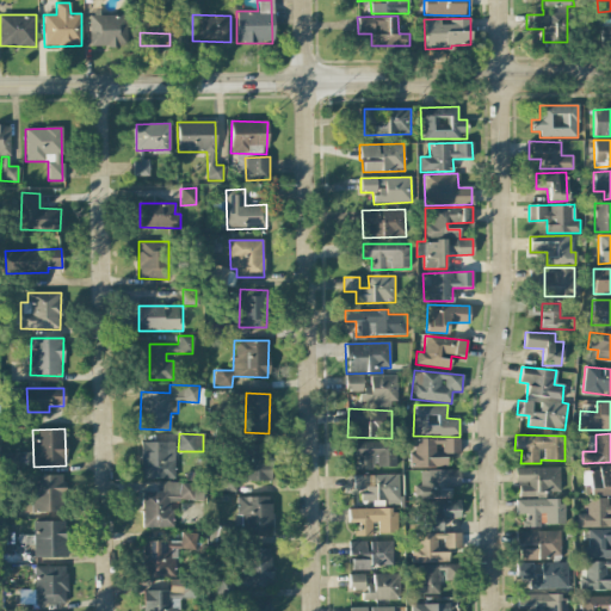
[(460,454),(460,438),(411,439),(412,468),(446,467),(445,454),(460,454)]
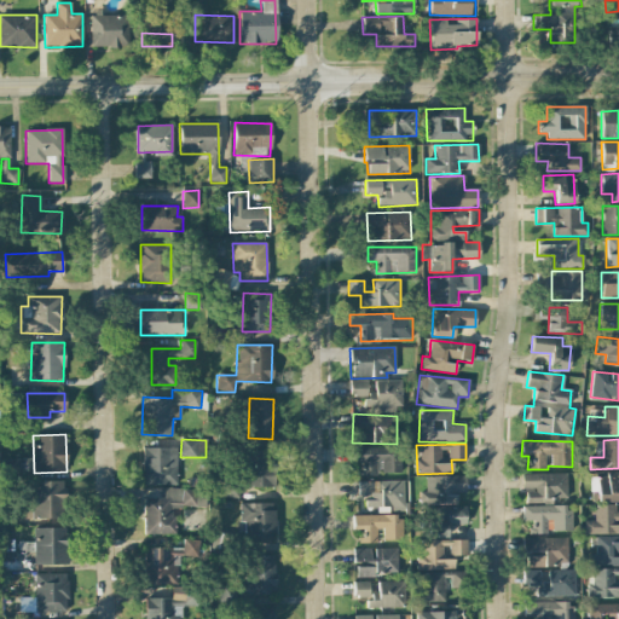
[(177,449),(143,449),(143,485),(177,485),(177,449)]
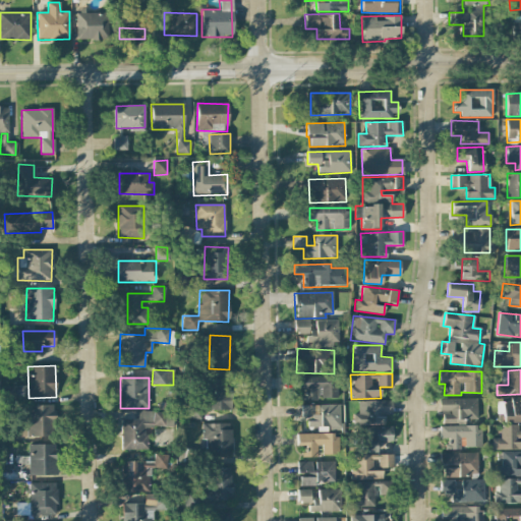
[(294,378),(294,390),(302,390),(302,399),(338,399),(338,378),(294,378)]
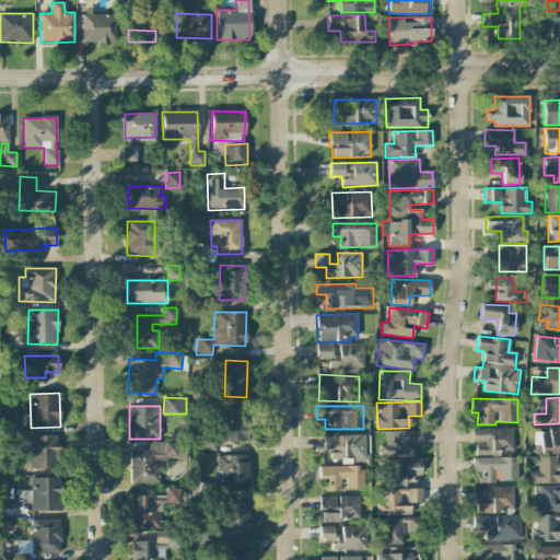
[(247,441),(246,407),(218,408),(219,442),(247,441)]
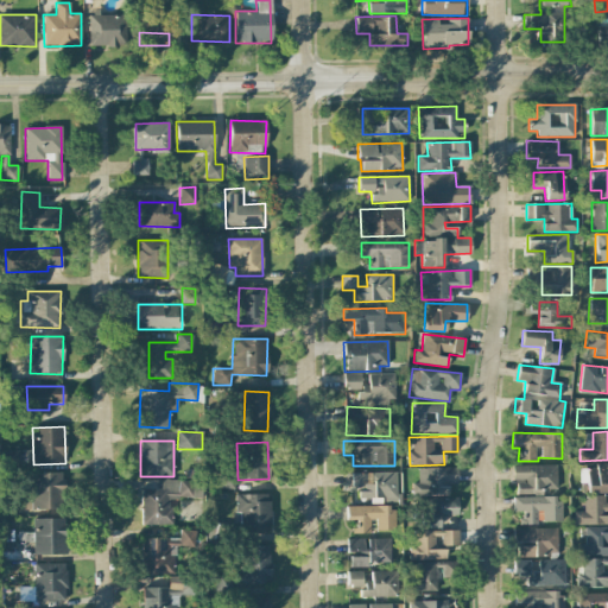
[(606,493),(606,480),(607,479),(607,464),(581,466),(581,494),(606,493)]
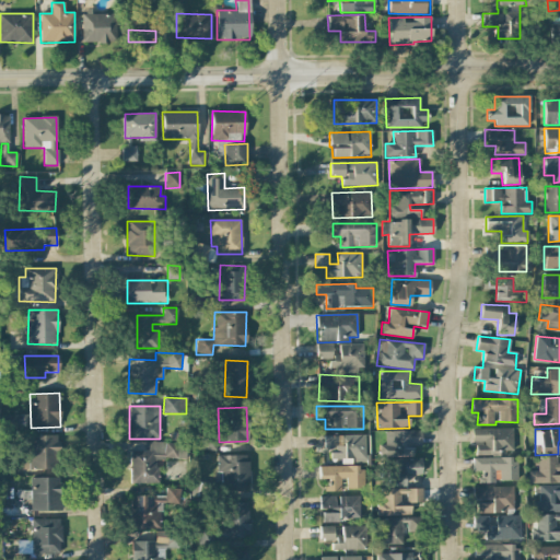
[(474,454),(513,453),(513,429),(474,429),(474,454)]
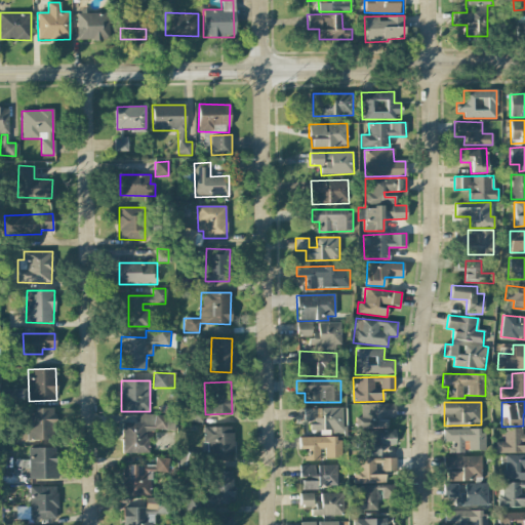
[(395,403),(360,404),(361,428),(388,427),(387,417),(395,417),(395,403)]
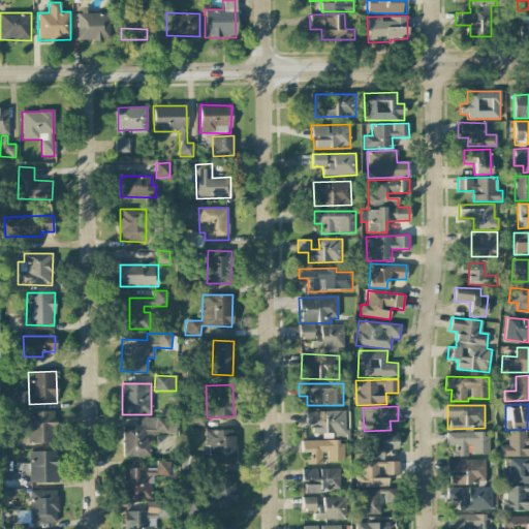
[(26,411),(27,440),(55,439),(54,410),(26,411)]
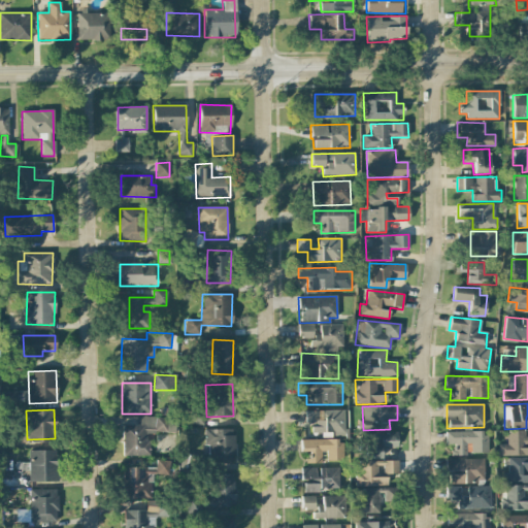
[(343,410),(321,410),(321,420),(315,420),(314,410),(300,410),(301,424),(311,424),(311,433),(322,433),(322,437),(344,437),(343,410)]
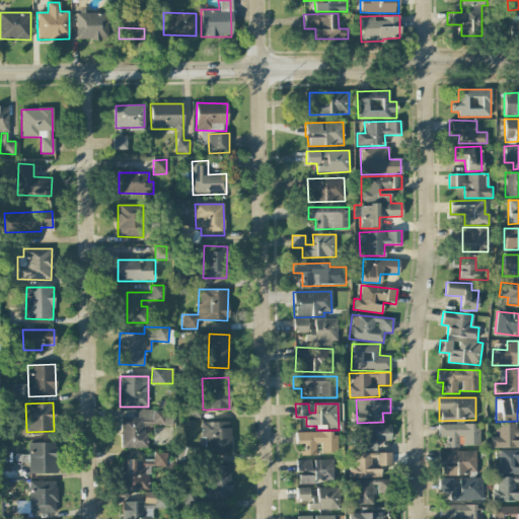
[(121,448),(146,448),(146,426),(172,426),(172,411),(137,411),(137,418),(121,418),(121,448)]
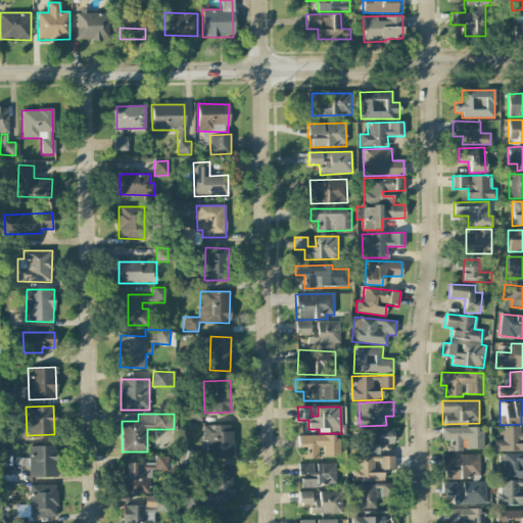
[(233,425),(202,424),(202,440),(206,440),(206,454),(231,454),(233,425)]
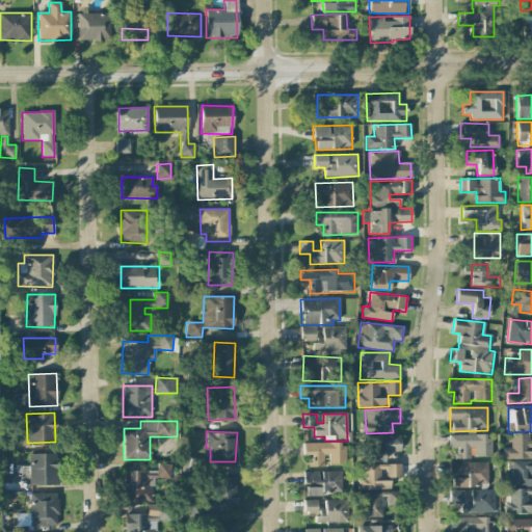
[(502,459),(531,459),(531,448),(531,447),(531,433),(510,434),(511,447),(502,448),(502,459)]
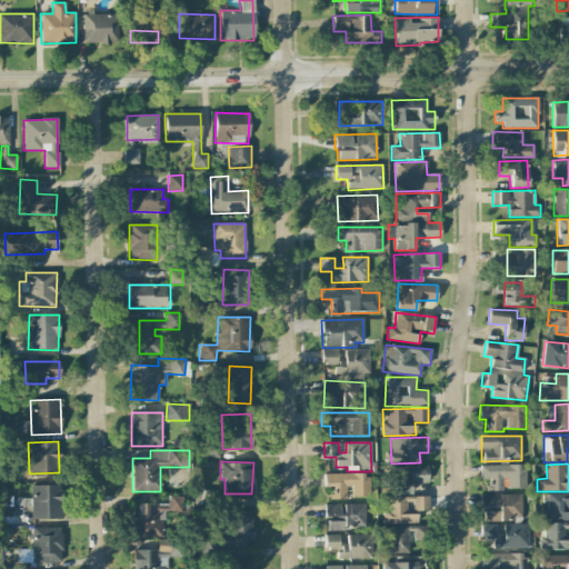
[(526,488),(526,465),(480,466),(480,479),(486,479),(486,491),(502,490),(501,479),(508,479),(508,488),(526,488)]
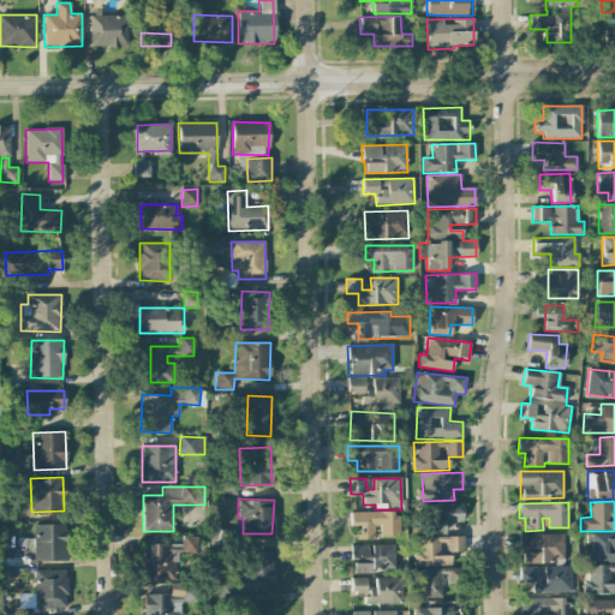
[(463,505),(433,503),(433,533),(443,533),(443,520),(463,521),(463,505)]
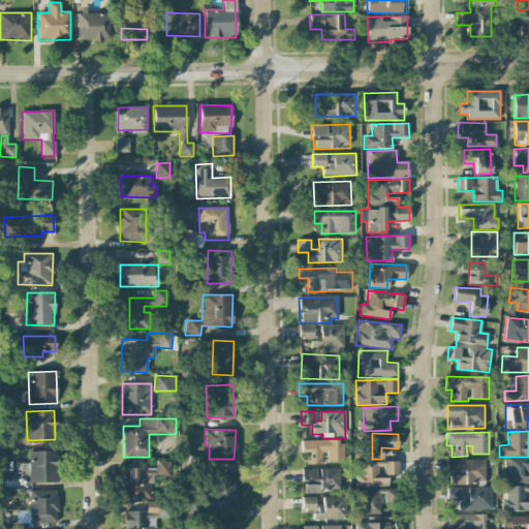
[(301,440),(301,453),(309,453),(308,464),(321,464),(321,453),(327,453),(327,461),(343,461),(343,440),(301,440)]
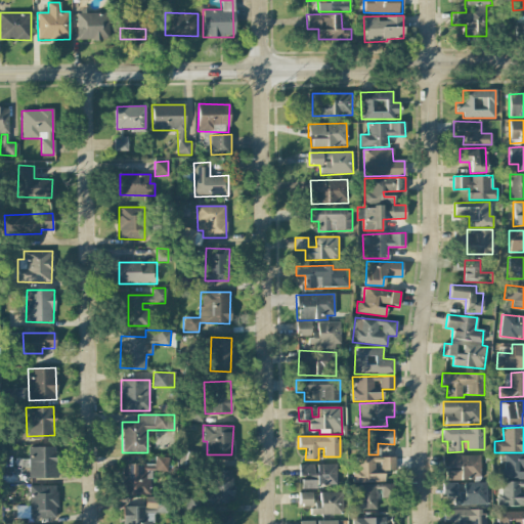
[(56,446),(29,447),(29,478),(56,478),(56,446)]
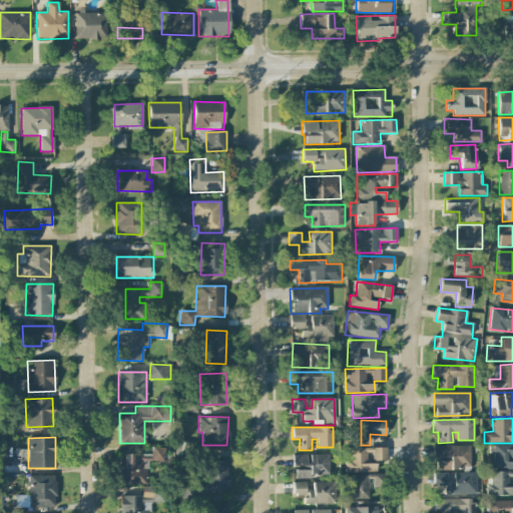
[(512,444),(493,445),(493,469),(512,468),(512,444)]
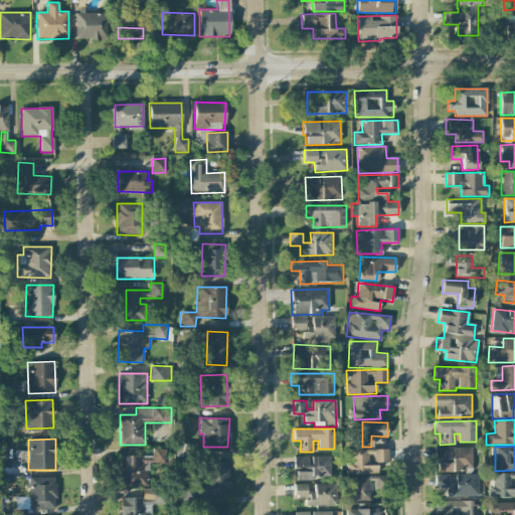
[(473,471),(472,448),(441,449),(441,472),(473,471)]
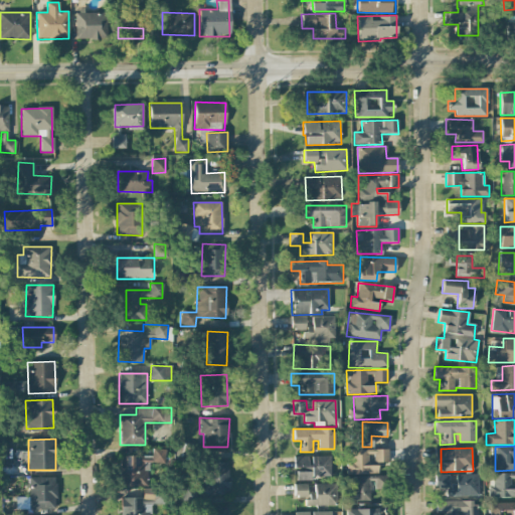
[(122,456),(121,486),(148,487),(149,463),(164,463),(165,450),(152,449),(152,457),(122,456)]
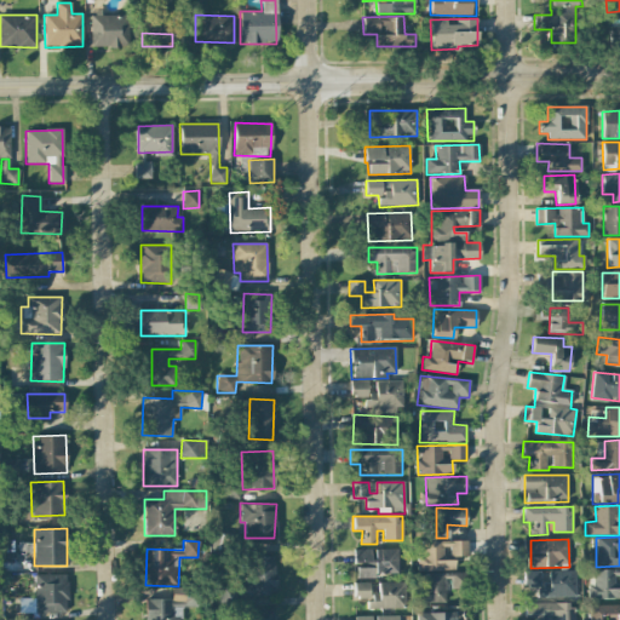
[(468,557),(468,541),(420,543),(420,570),(455,570),(454,557),(468,557)]
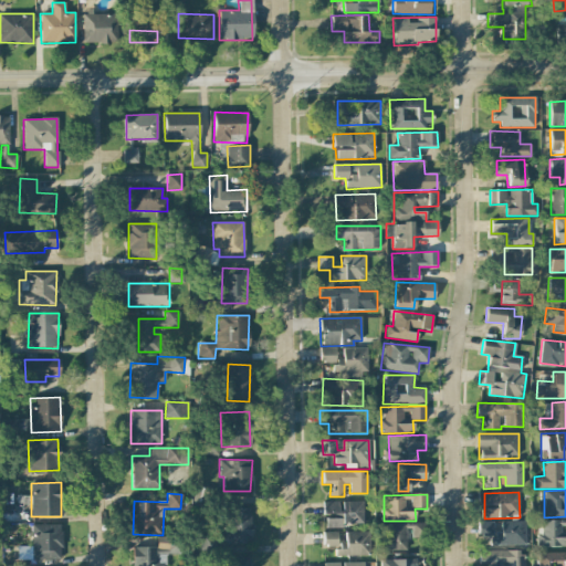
[(343,524),(363,524),(363,501),(342,501),(343,524)]
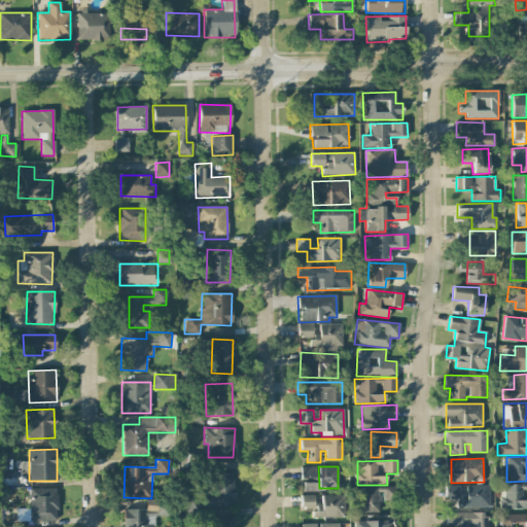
[(316,467),(300,467),(300,481),(315,482),(316,467)]
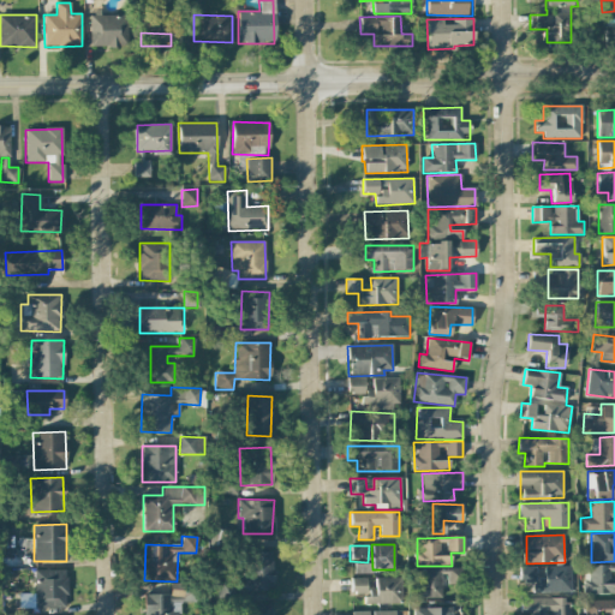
[(272,551),(245,553),(246,591),(273,591),(272,551)]
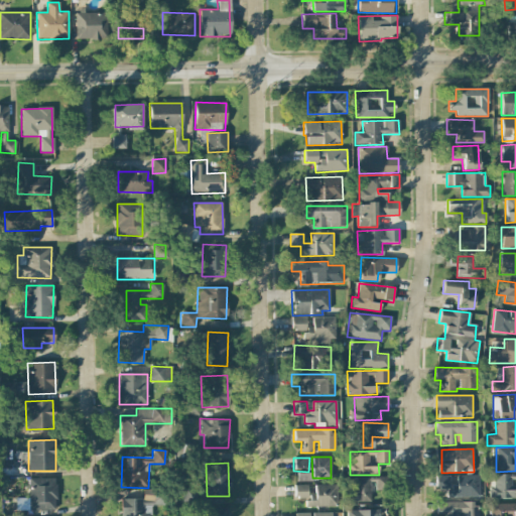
[(311,482),(311,473),(296,473),(296,481),(311,482)]
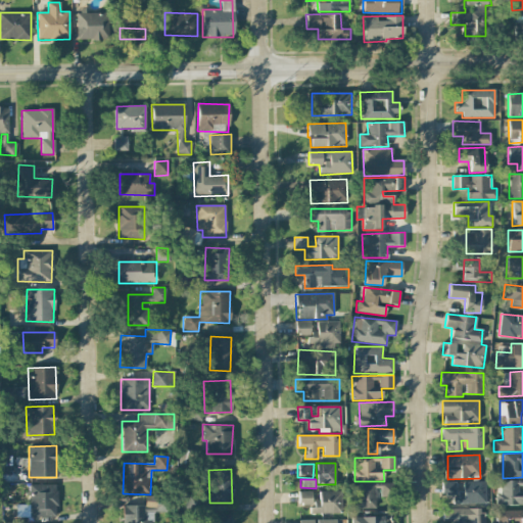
[(485,482),(454,483),(455,504),(486,504),(485,482)]
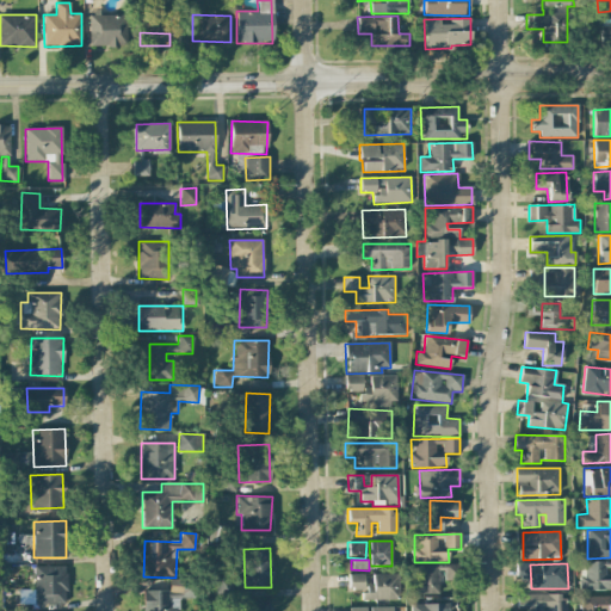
[(66,604),(66,566),(35,566),(35,604),(66,604)]
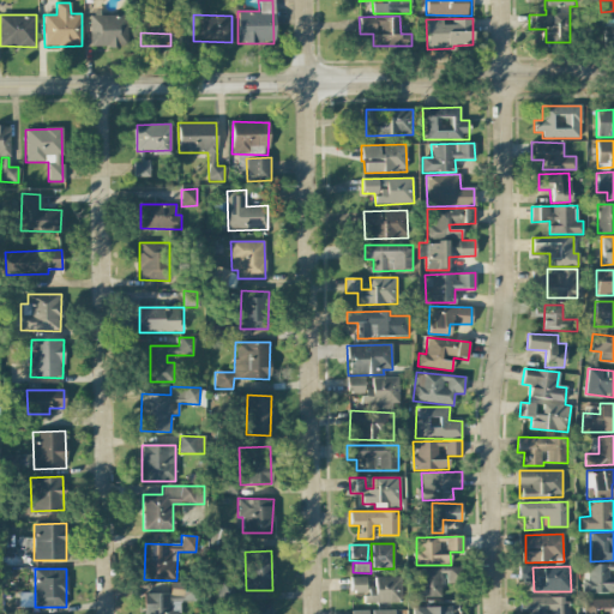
[(441,596),(441,583),(461,583),(461,569),(416,569),(417,597),(441,596)]
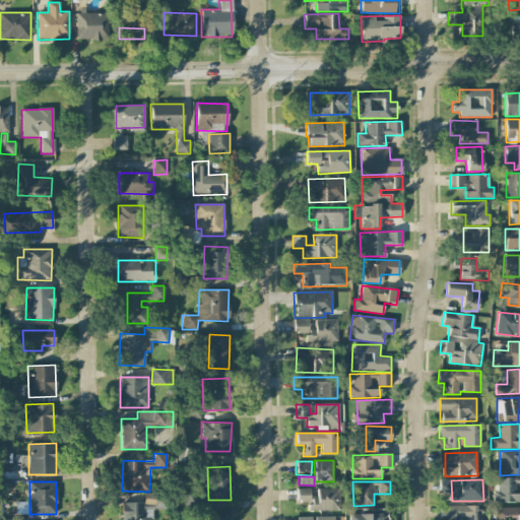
[(310,511),(339,510),(338,488),(317,489),(317,499),(310,499),(310,511)]
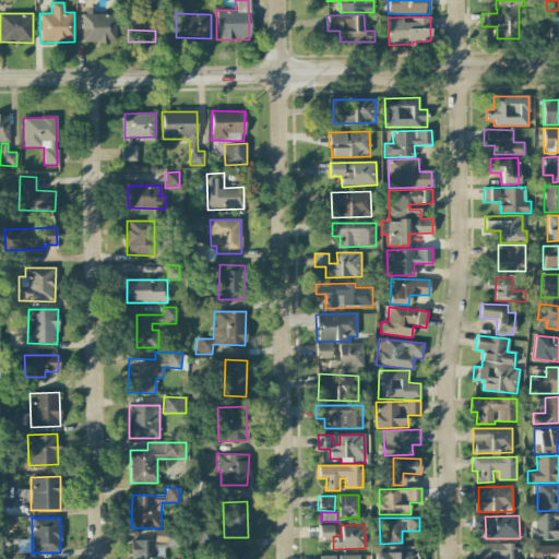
[(319,526),(319,539),(333,539),(333,525),(319,526)]
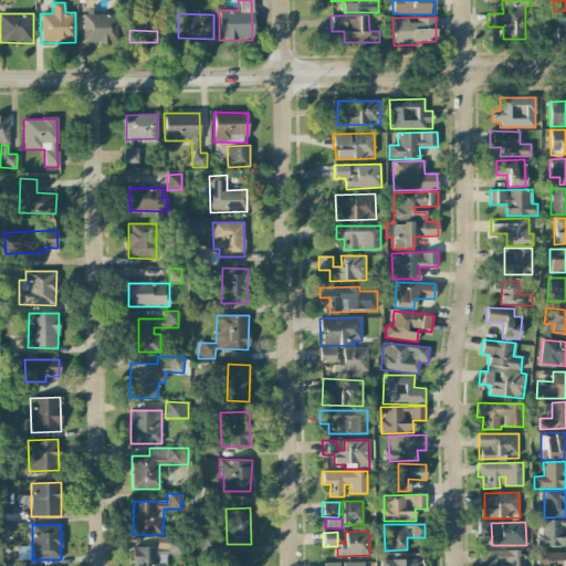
[(133,565),(166,565),(166,537),(156,537),(156,547),(133,547),(133,565)]
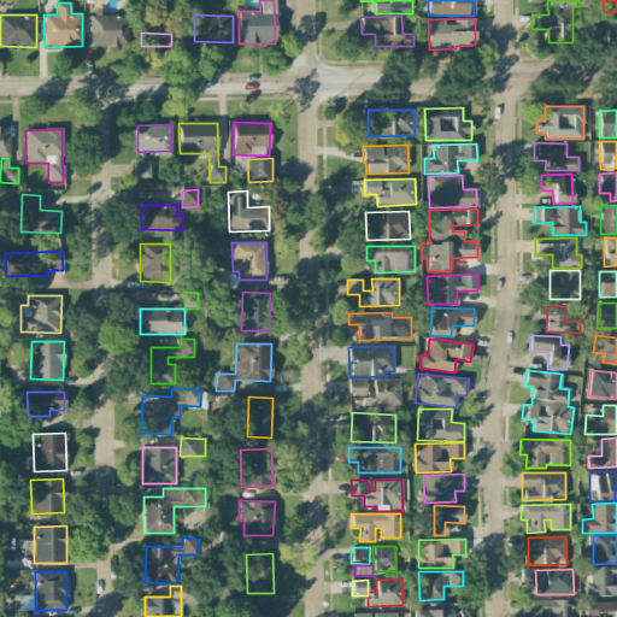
[(571,616),(573,600),(524,600),(523,616),(571,616)]
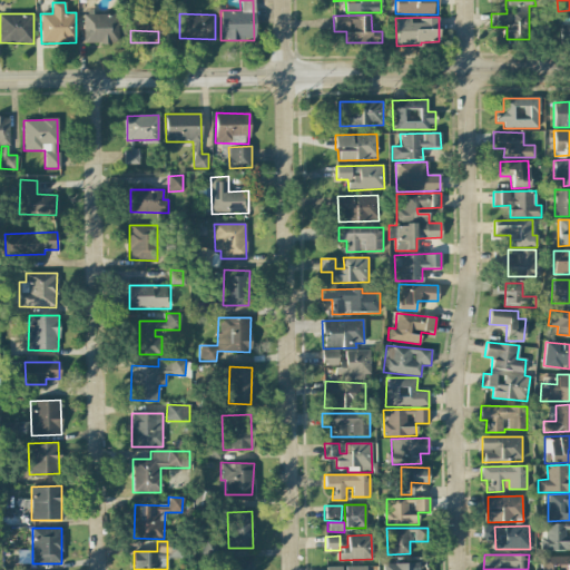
[(569,569),(569,556),(541,557),(541,569),(569,569)]
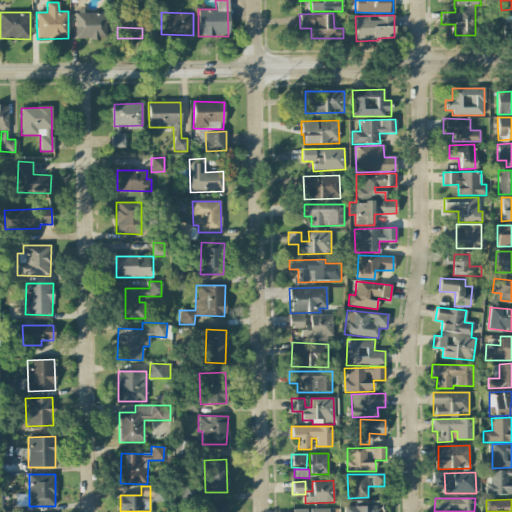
[(227,511),(227,503),(205,504),(205,511),(227,511)]
